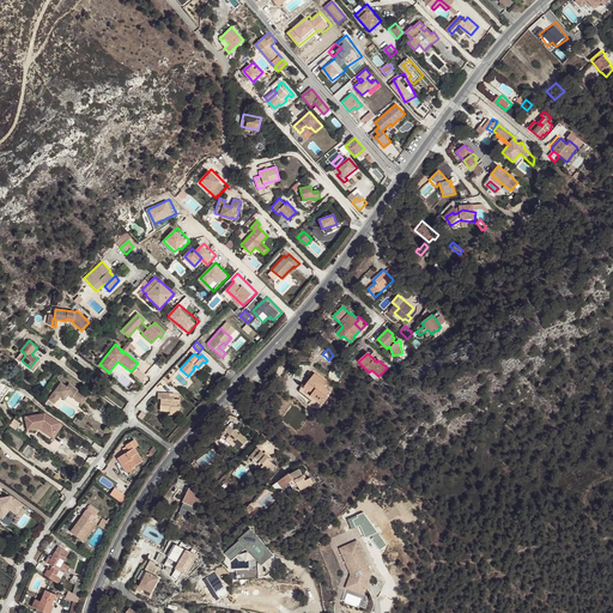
[(41,362),(37,358),(30,368),(34,370),(41,362)]
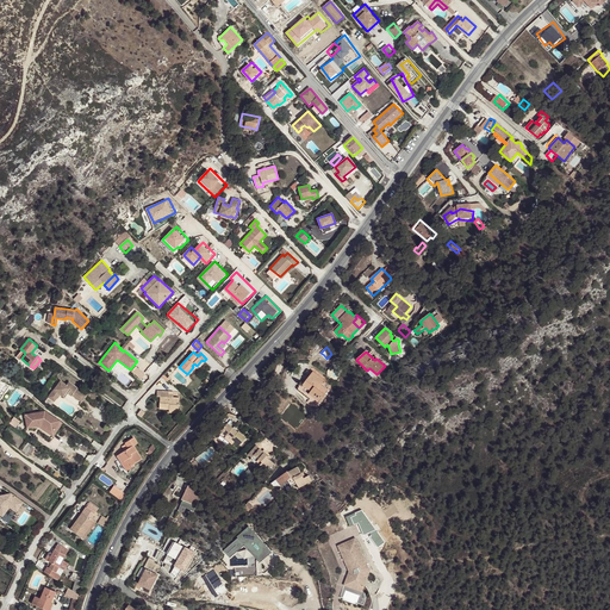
[(324,381),(313,372),(305,383),(313,388),(311,391),(309,393),(318,402),(328,391),(321,385),(324,381)]
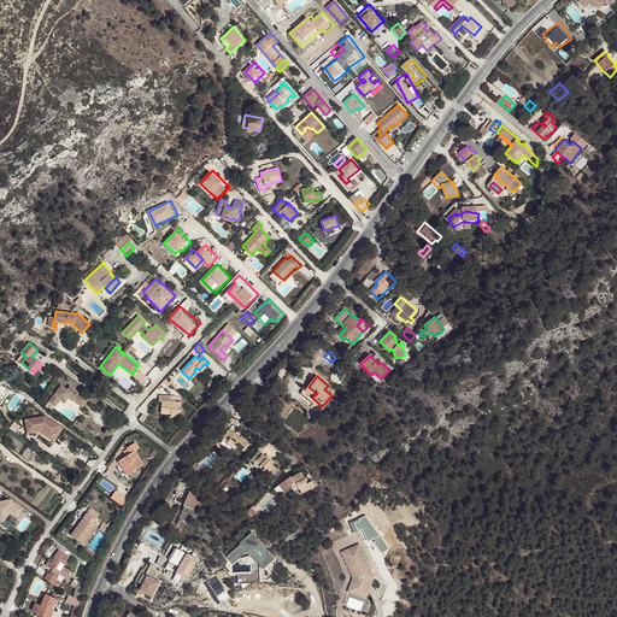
[(48,403),(54,406),(60,399),(64,400),(66,397),(69,398),(71,400),(72,400),(74,398),(83,405),(88,400),(69,386),(66,389),(60,385),(48,403)]
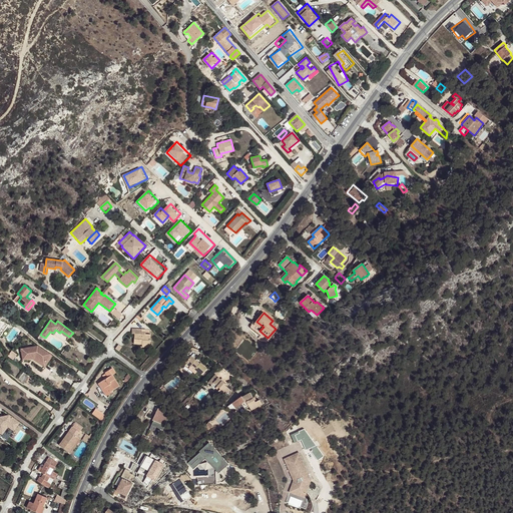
[(150,345),(150,335),(145,334),(141,334),(142,329),(132,329),(132,334),(134,334),(134,344),(142,344),(150,345)]
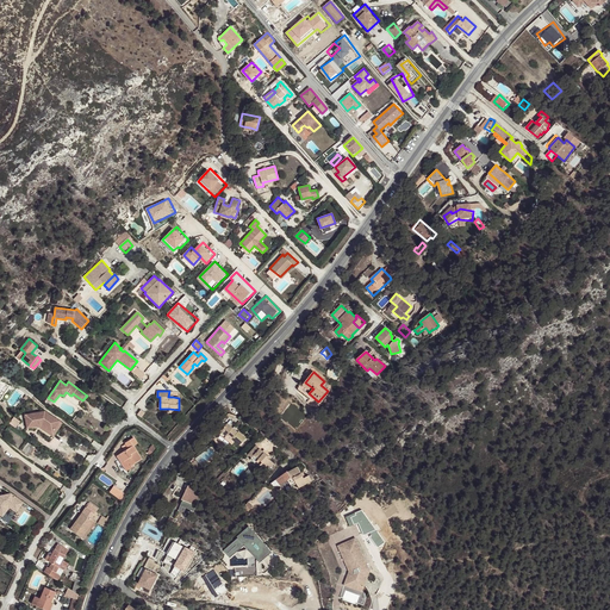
[(49,431),(56,419),(42,410),(22,414),(24,427),(35,424),(38,424),(49,431)]
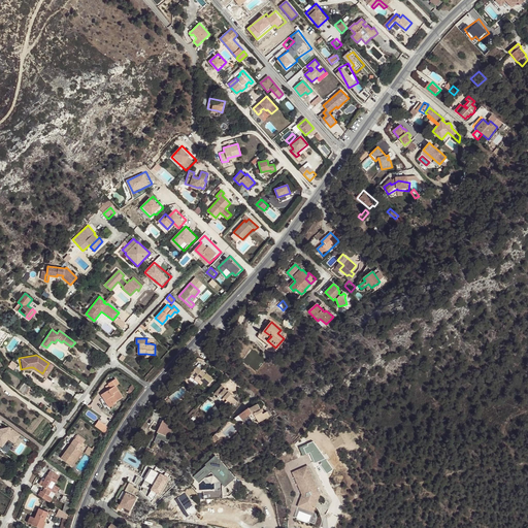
[(51,364),(48,363),(42,373),(33,367),(30,367),(43,376),(51,364)]
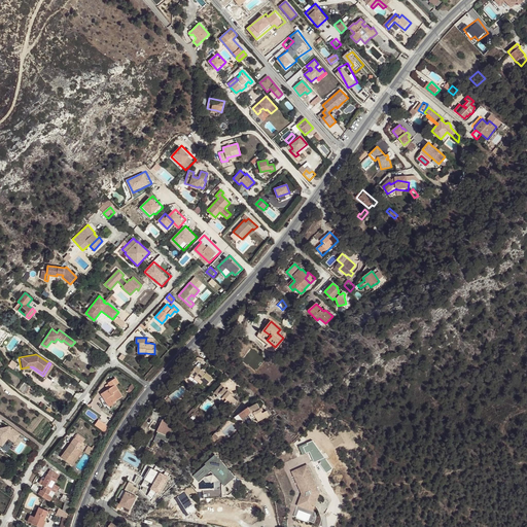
[(207,385),(213,379),(206,373),(206,374),(197,365),(190,373),(196,377),(197,376),(203,382),(207,385)]
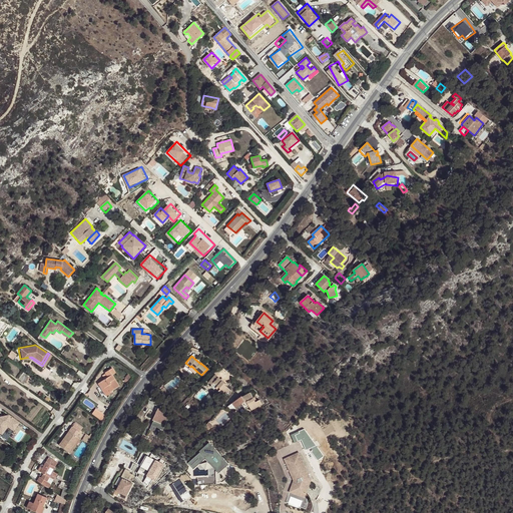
[(195,374),(197,372),(191,366),(190,367),(185,363),(185,364),(185,365),(195,374)]
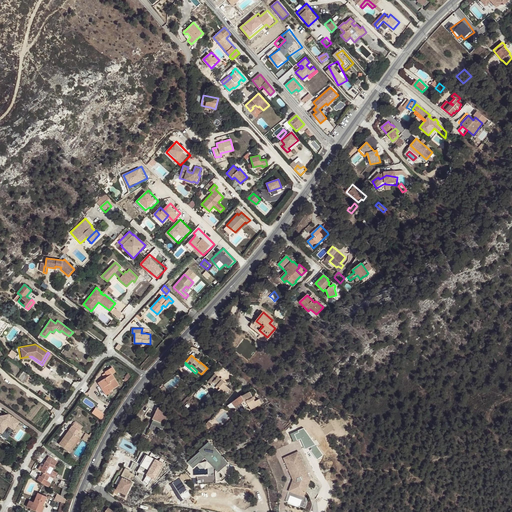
[(112,367),(105,372),(108,376),(100,381),(104,388),(102,389),(105,394),(110,390),(119,384),(112,374),(115,371),(112,367)]
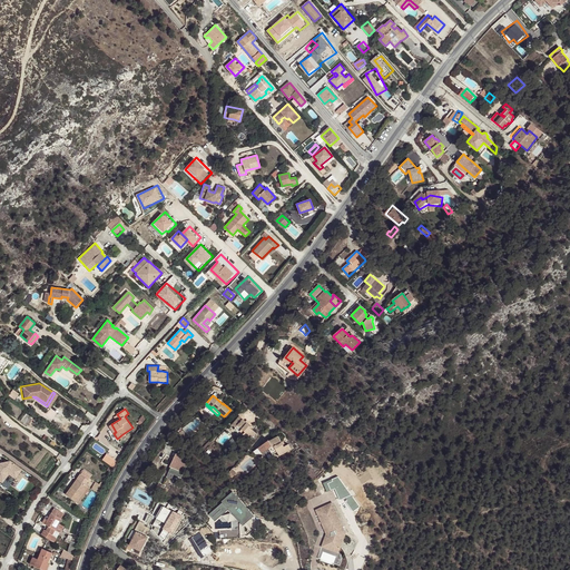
[(25,423),(28,425),(33,419),(26,413),(21,420),(25,423)]
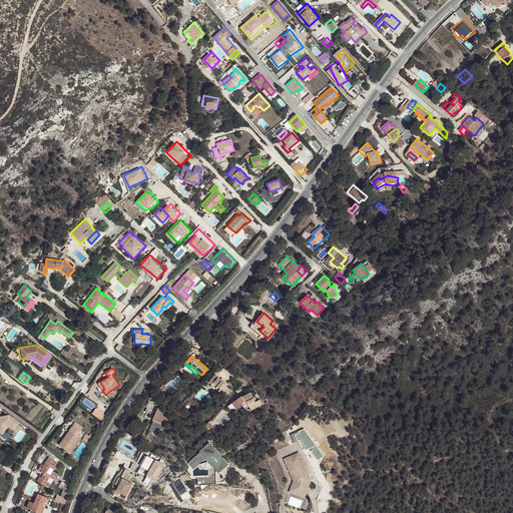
[(215,375),(208,382),(212,385),(215,388),(213,390),(217,393),(219,392),(224,397),(230,390),(226,386),(225,388),(223,386),(224,385),(225,384),(215,375)]
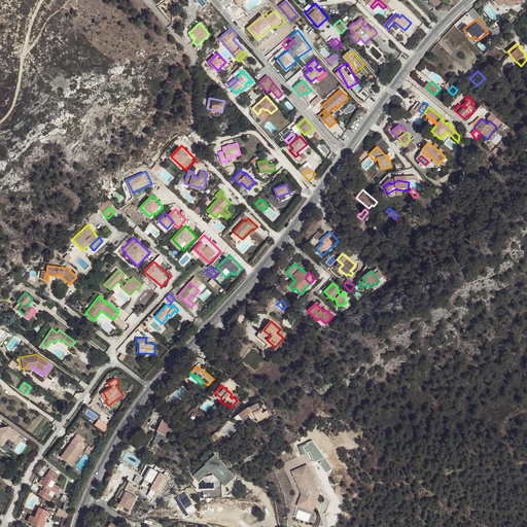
[(178,390),(172,396),(176,401),(183,395),(178,390)]
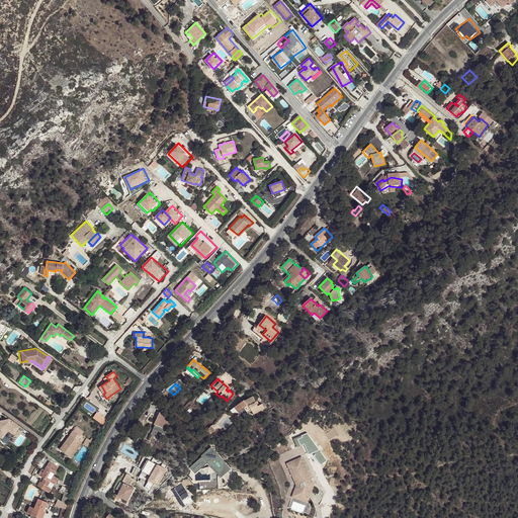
[(254,415),(264,409),(262,404),(259,406),(258,406),(256,402),(253,397),(245,401),(244,401),(235,408),(238,412),(245,408),(247,406),(248,407),(249,406),(252,410),(254,415)]
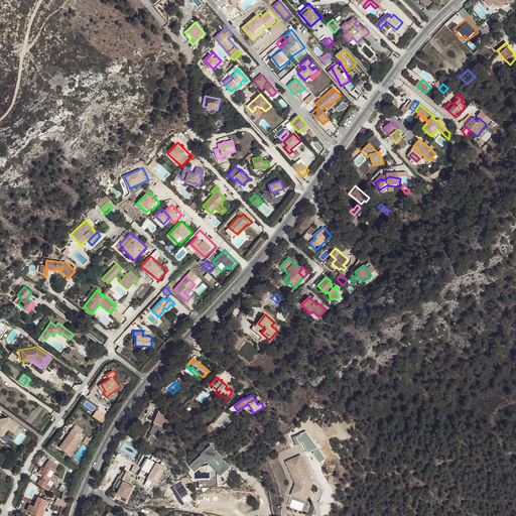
[(170,415),(160,410),(154,422),(157,424),(164,427),(166,423),(165,422),(166,419),(167,420),(170,415)]
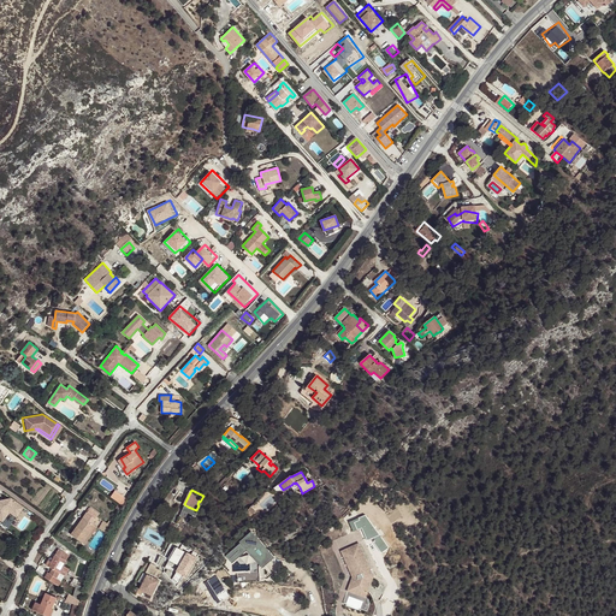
[(111,497),(118,503),(123,497),(114,491),(111,497)]
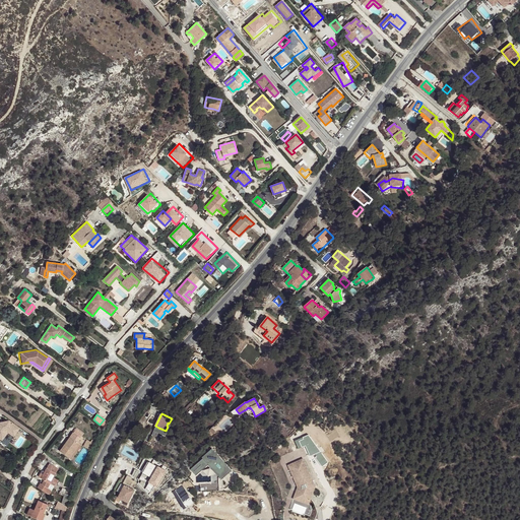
[(17,427),(9,420),(2,423),(2,425),(0,428),(0,439),(4,435),(3,434),(5,430),(8,430),(12,433),(17,427)]
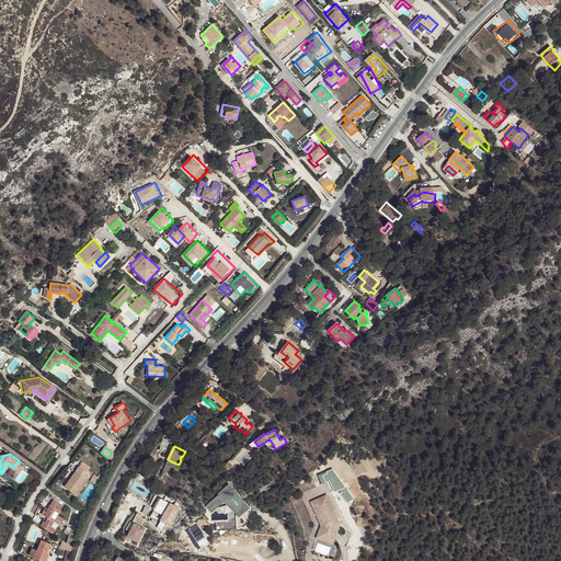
[(22,462),(19,460),(13,467),(9,464),(6,464),(3,468),(4,469),(0,473),(2,476),(9,467),(15,471),(22,462)]
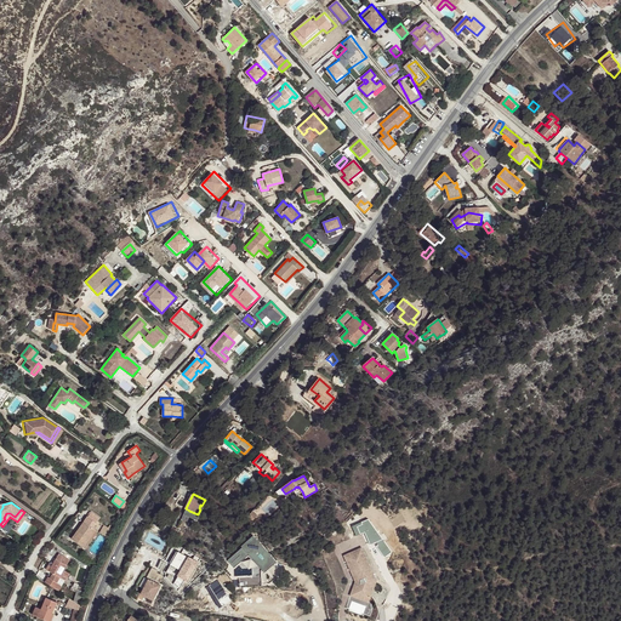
[(72,539),(84,547),(96,530),(93,528),(97,523),(96,523),(100,517),(92,512),(89,517),(87,516),(84,522),(86,523),(81,530),(79,528),(72,539)]
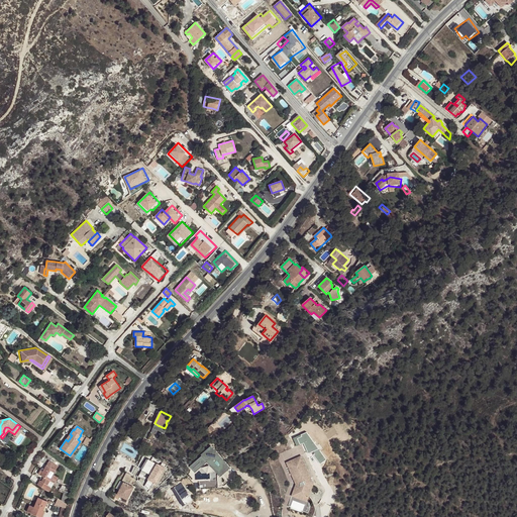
[(91,447),(93,442),(87,437),(84,442),(91,447)]
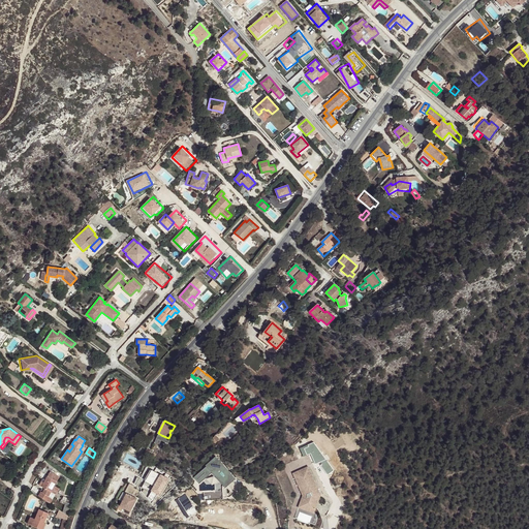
[(151,452),(147,449),(143,459),(146,461),(151,452)]
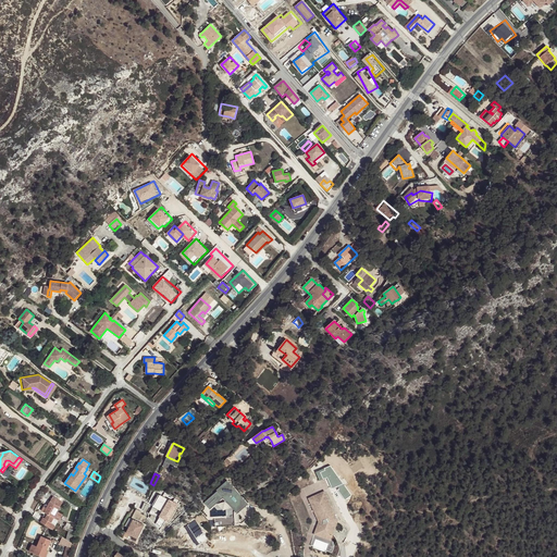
[(88,477),(86,475),(75,491),(76,492),(88,477)]
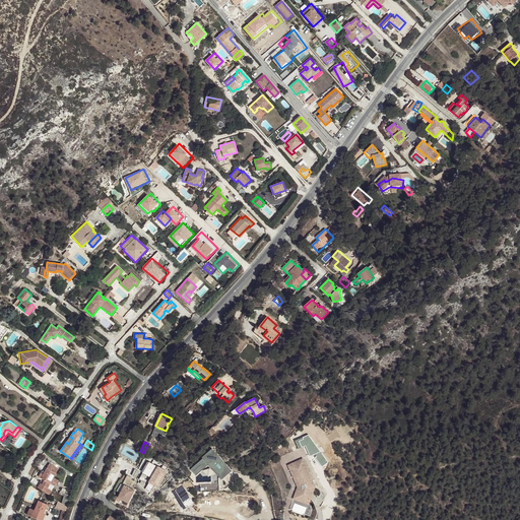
[(310,501),(315,486),(303,459),(288,465),(298,488),(295,496),(310,501)]
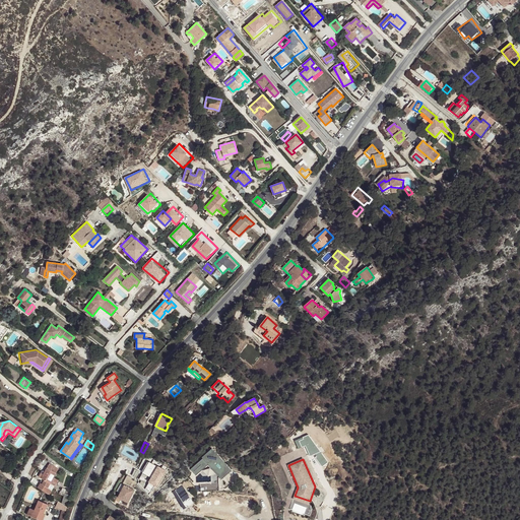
[(153,461),(148,472),(156,476),(153,481),(164,485),(171,468),(153,461)]
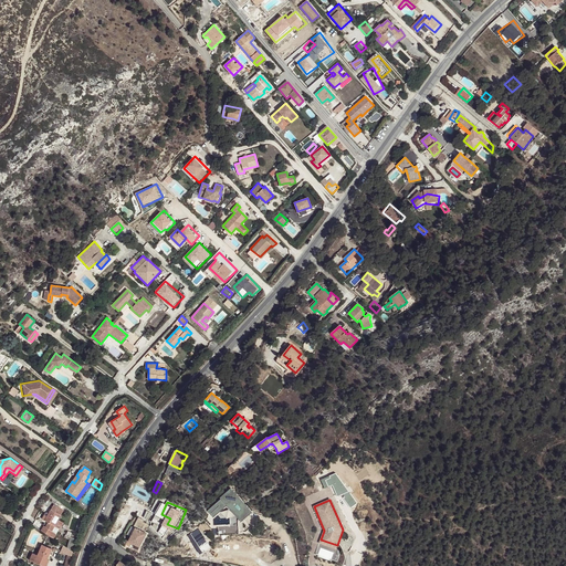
[(61,515),(63,510),(54,504),(51,510),(51,509),(46,516),(44,515),(42,519),(48,522),(45,526),(44,525),(41,530),(53,538),(56,534),(52,531),(55,526),(59,520),(61,515)]
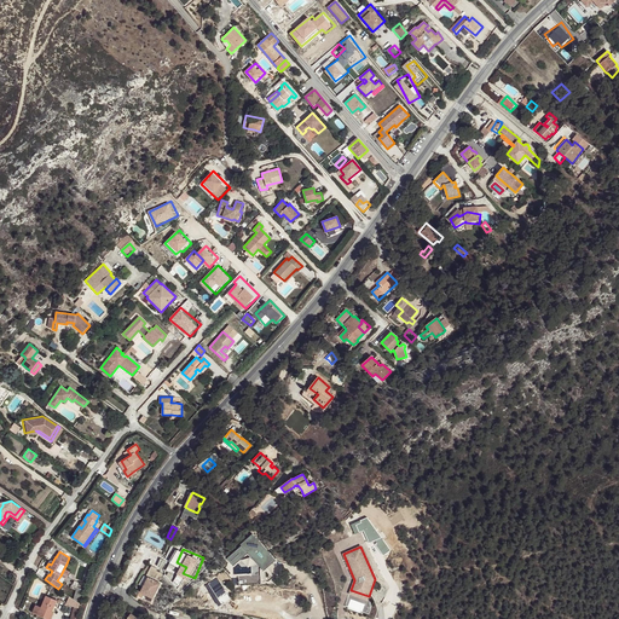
[(152,599),(161,583),(158,582),(162,574),(150,568),(146,577),(148,577),(144,585),(140,593),(152,599)]
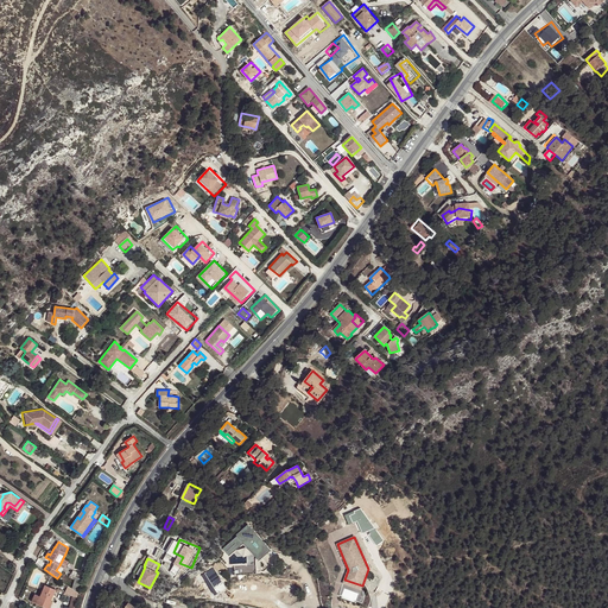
[(141,575),(145,567),(144,567),(139,564),(134,572),(141,575)]
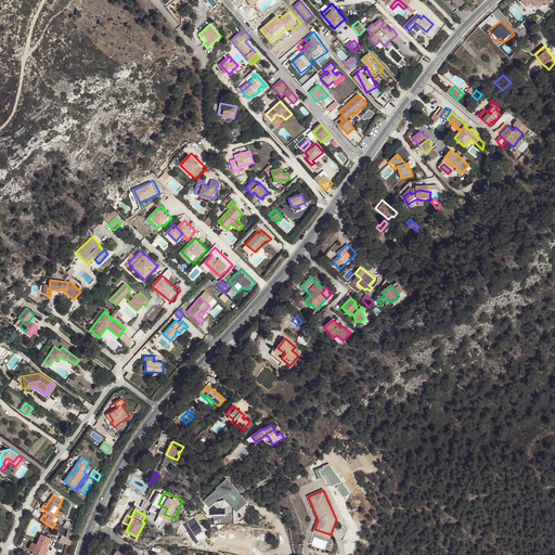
[(67,538),(72,541),(75,529),(71,527),(69,527),(66,538),(67,538)]
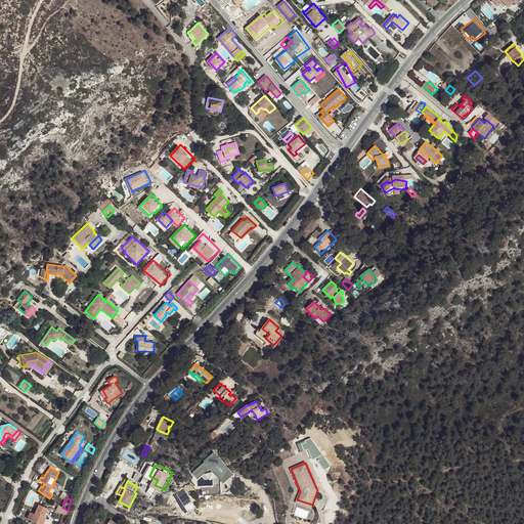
[(297,499),(296,503),(311,508),(312,505),(297,499)]
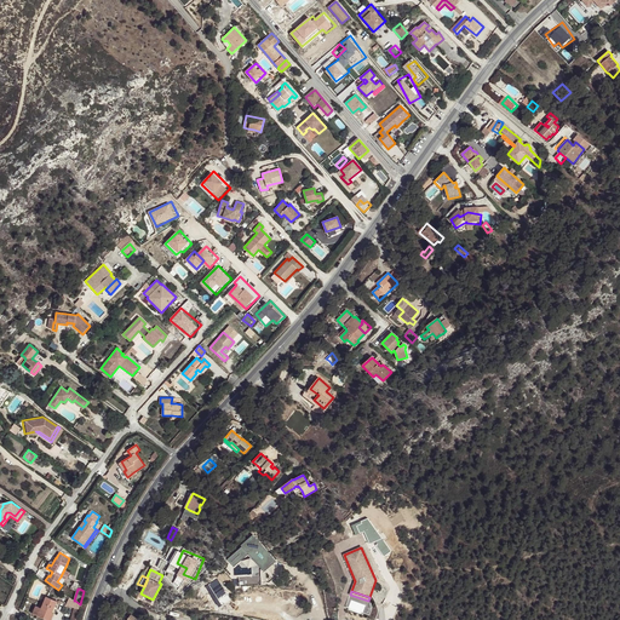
[(35,606),(32,613),(47,619),(51,612),(52,613),(57,601),(45,596),(44,602),(41,606),(41,608),(35,606)]
